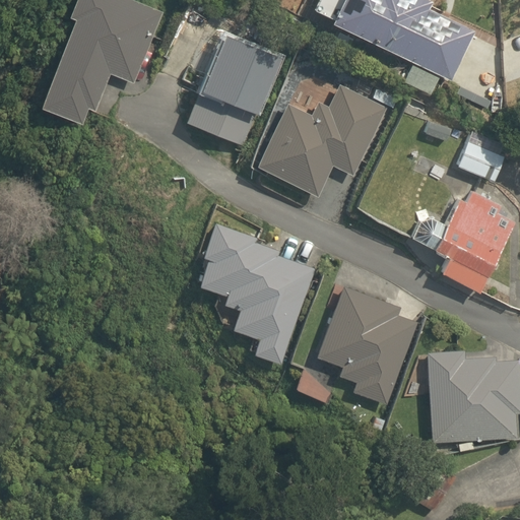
[(133,82),(164,12),(134,0),(75,0),(69,16),(75,18),(40,106),(82,124),(89,109),(95,111),(111,73),(133,82)]
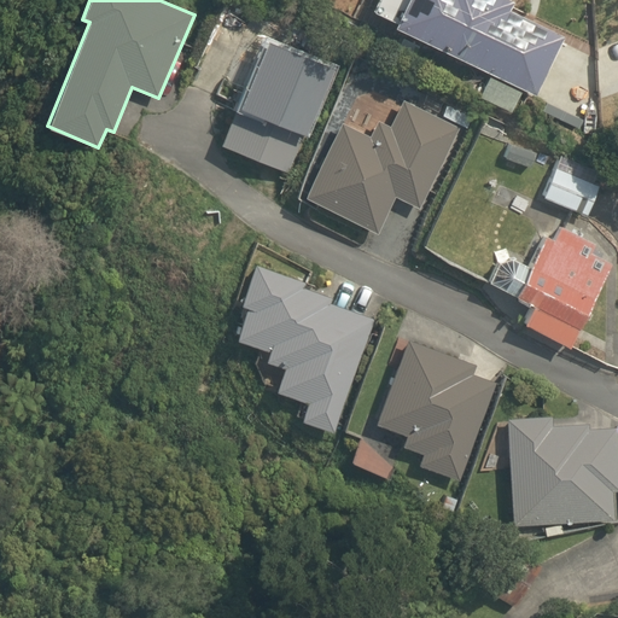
[(397,22),(395,27),(491,75),(481,97),(511,112),(523,89),(535,95),(565,36),(511,10),(516,1),(511,0),(380,0),(375,11),(397,22)]
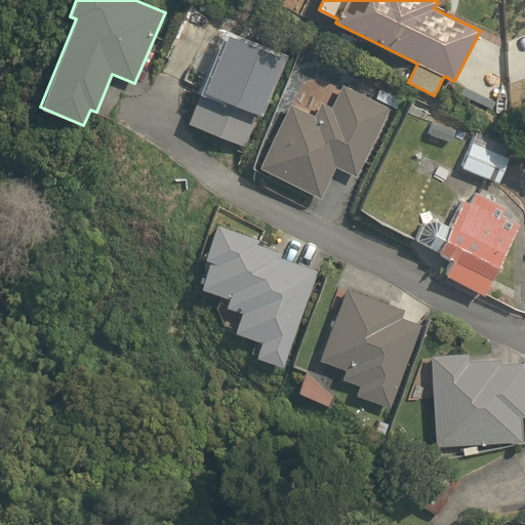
[(283,56),(226,33),(207,78),(201,76),(197,86),(203,88),(189,123),(246,147),(283,56)]
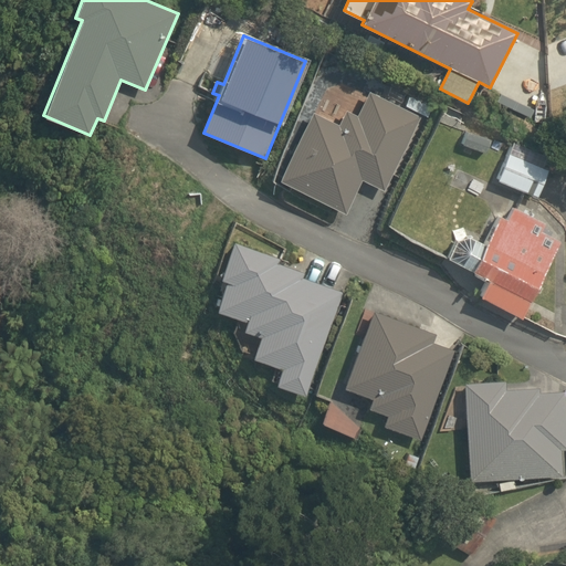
[(339,125),(314,112),(281,180),(345,215),(363,181),(384,192),(421,117),(370,93),(358,116),(347,111),(339,125)]
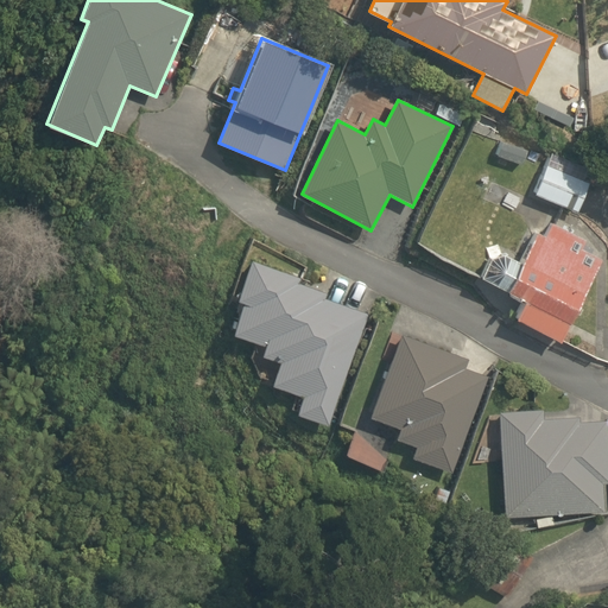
[(527,151),(502,141),(496,156),(521,165),(527,151)]
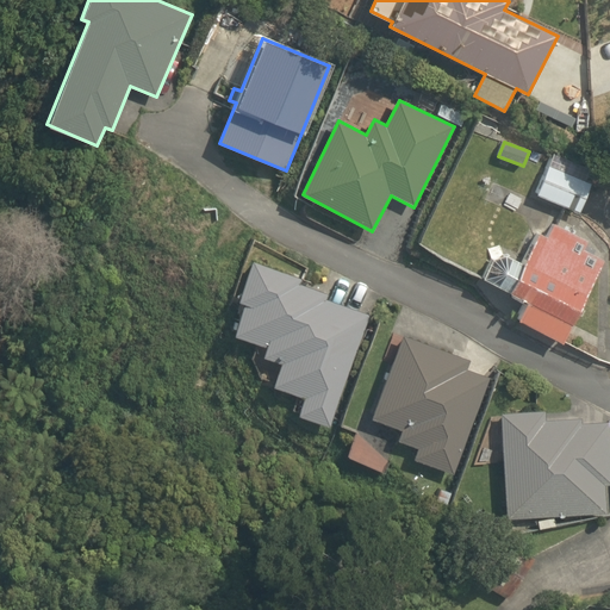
[(592,184),(549,166),(536,195),(579,212),(592,184)]
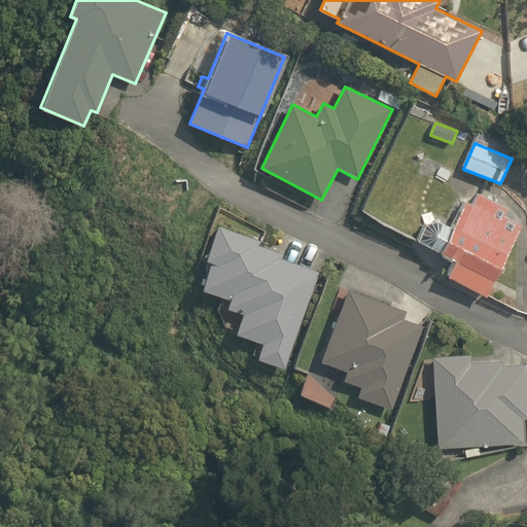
[(455,261),(447,277),(486,296),(522,225),(504,216),(508,208),(479,194),(472,206),(465,203),(452,229),(438,220),(435,221),(432,212),(422,215),(425,225),(417,241),(455,261)]
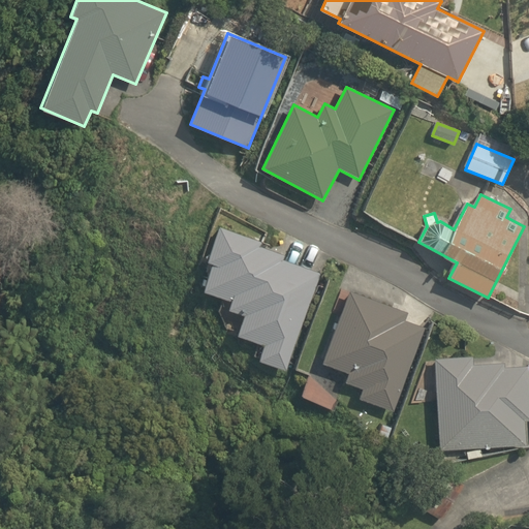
[(258,361),(286,370),(319,273),(283,259),(284,255),(260,246),(261,242),(219,226),(207,261),(212,263),(203,290),(231,301),(227,309),(244,315),(237,335),(263,345),(258,361)]
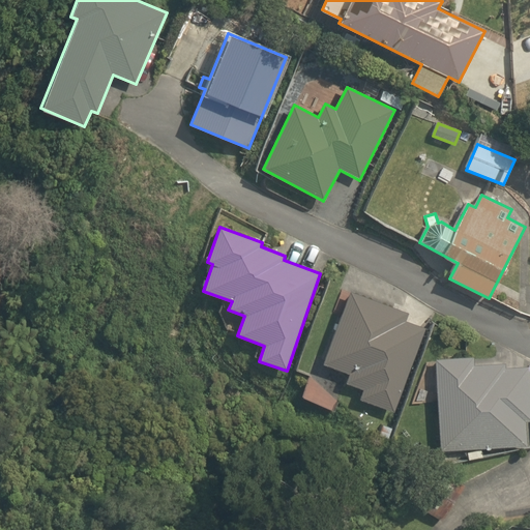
[(394,412),(427,328),(406,320),(409,313),(351,290),(323,363),(349,374),(345,382),(362,389),(359,399),(394,412)]
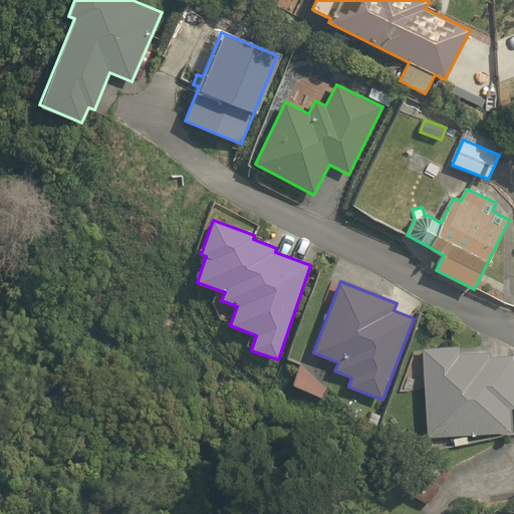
[(459,345),(423,348),(427,436),(511,432),(509,409),(513,408),(513,370),(513,355),(490,356),(490,351),(460,353),(459,345)]
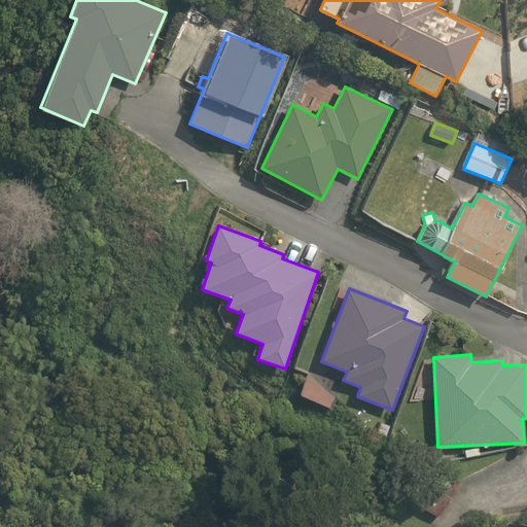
[(332,386),(305,374),(295,394),(323,407),(332,386)]
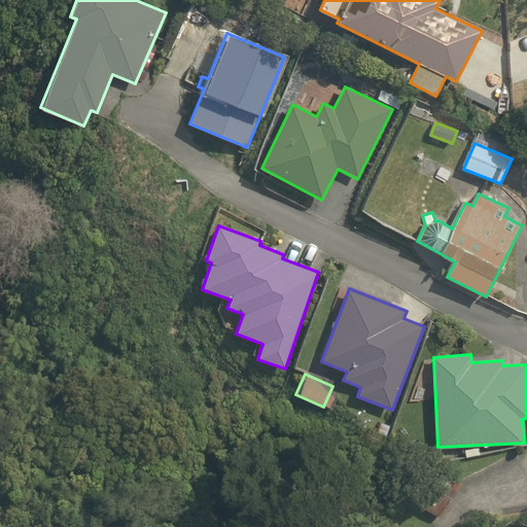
[(387,436),(391,426),(381,423),(377,433),(387,436)]
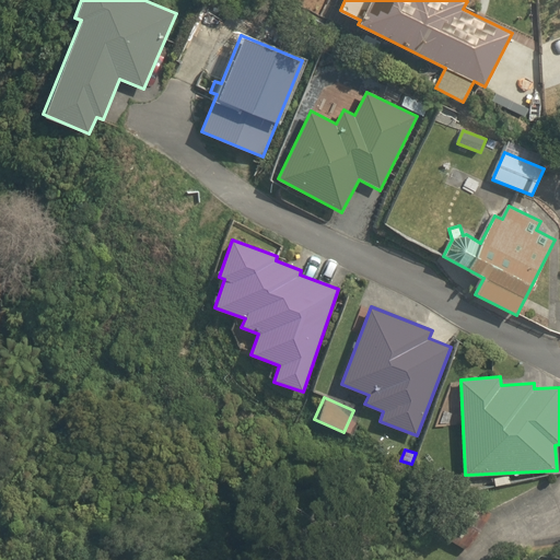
[(509,475),(494,478),(496,486),(510,482),(509,475)]
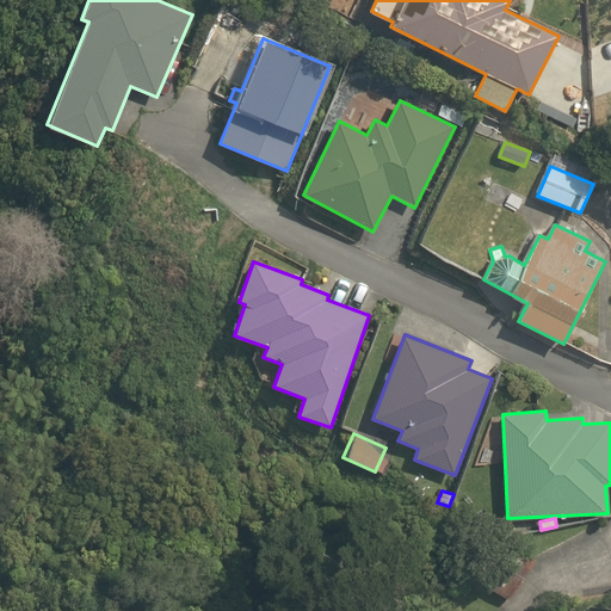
[(510,600),(535,559),(495,536),(470,578),(510,600)]
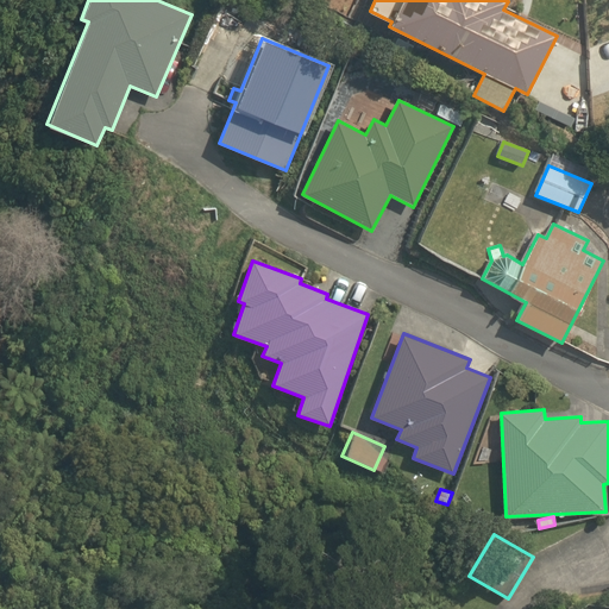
All buildings are outlined.
